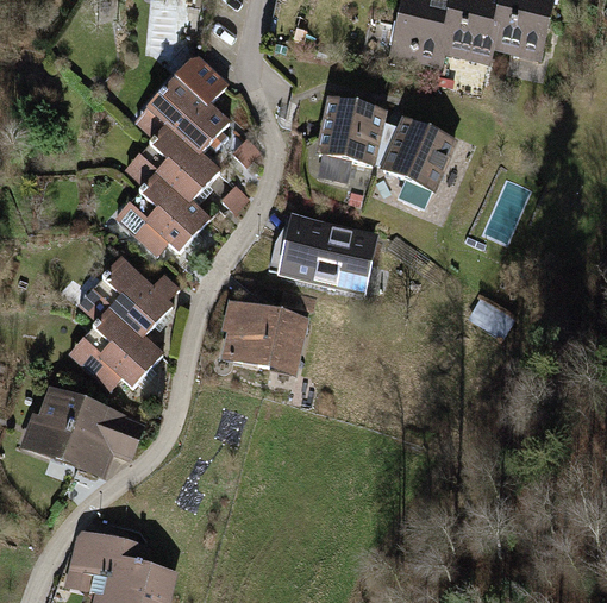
[(442,46),(451,0),(401,0),(396,22),(408,25),(405,41),(414,56),(438,61),(442,46)]
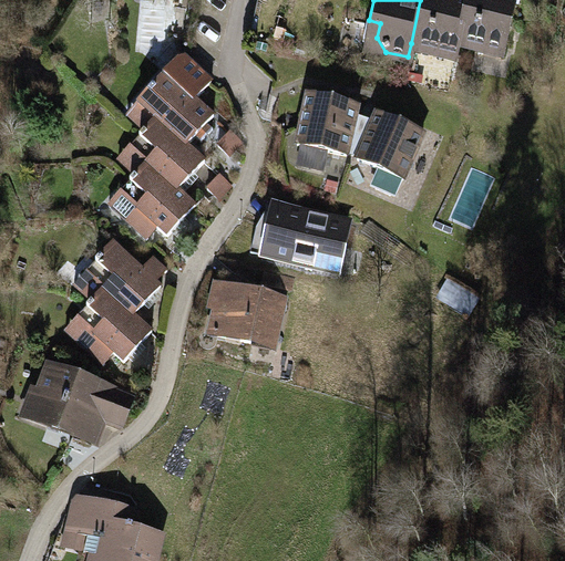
[(456,40),(465,0),(420,0),(411,43),(430,48),(441,41),(456,44),(456,40)]
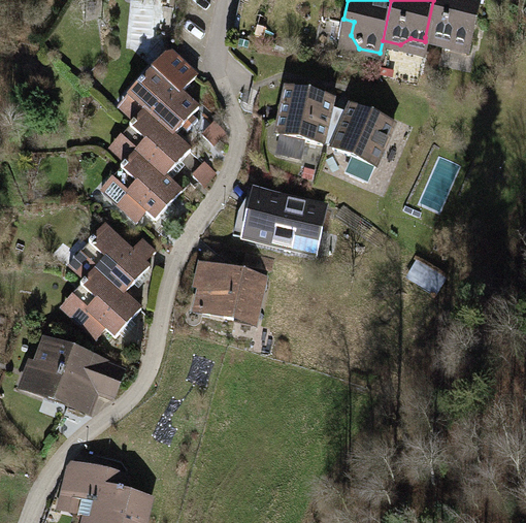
[(467,39),(477,0),(433,0),(425,37),(442,41),(453,35),(467,39)]
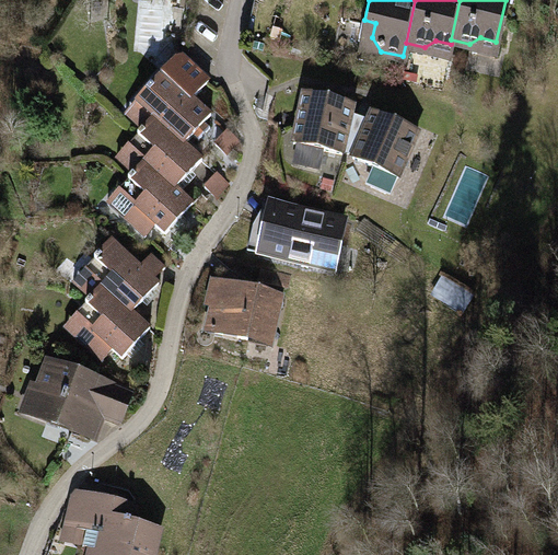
[(190,94),(207,77),(181,53),(174,55),(135,99),(152,114),(152,113),(182,140),(183,139),(190,130),(197,136),(208,123),(202,118),(209,111),(190,94)]
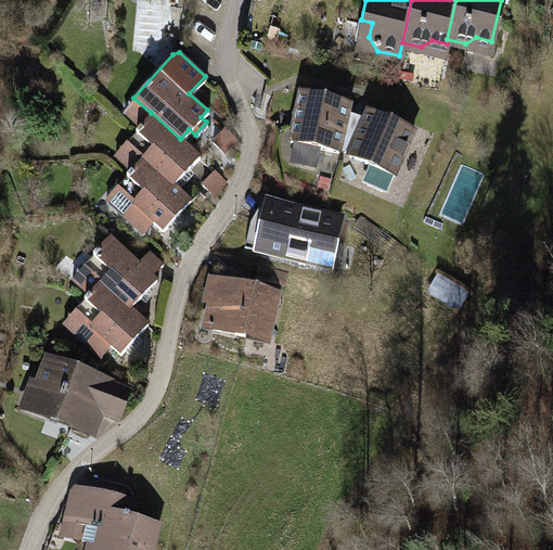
[(348,100),(300,90),(290,138),(294,139),(292,151),(294,157),(309,161),(314,157),(318,143),(337,149),(348,100)]
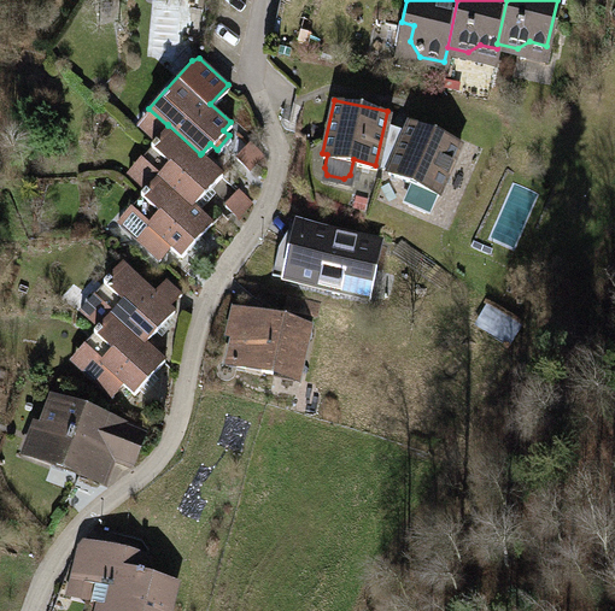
[(458,141),(409,118),(387,169),(410,178),(404,193),(406,200),(422,207),(429,204),(435,189),(438,191),(458,141)]
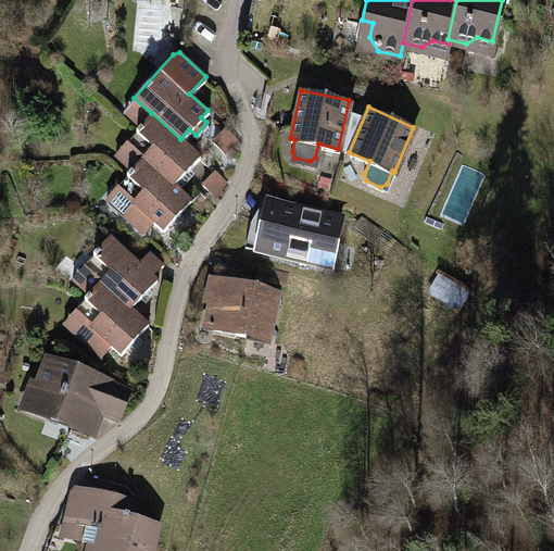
[(151,112),(151,113),(124,141),(141,158),(142,157),(173,184),(174,183),(200,154),(181,138),(180,139),(151,112)]
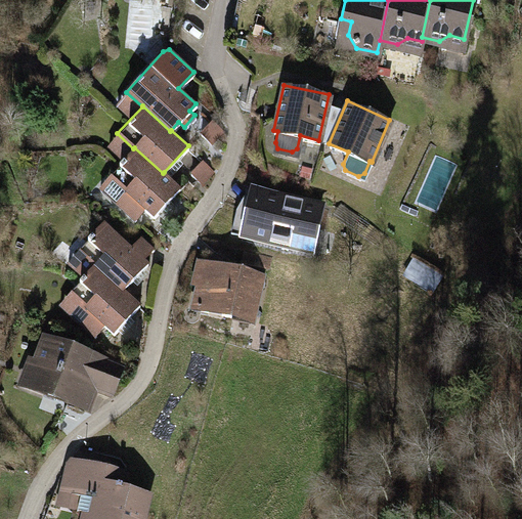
[(211,118),(200,130),(211,140),(222,128),(211,118)]
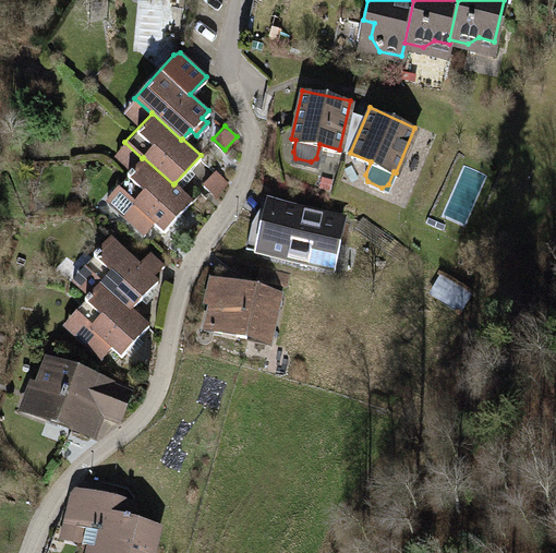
[(143,157),(142,158),(116,187),(140,208),(129,219),(143,232),(154,220),(162,229),(191,199),(174,183),(173,184),(143,157)]
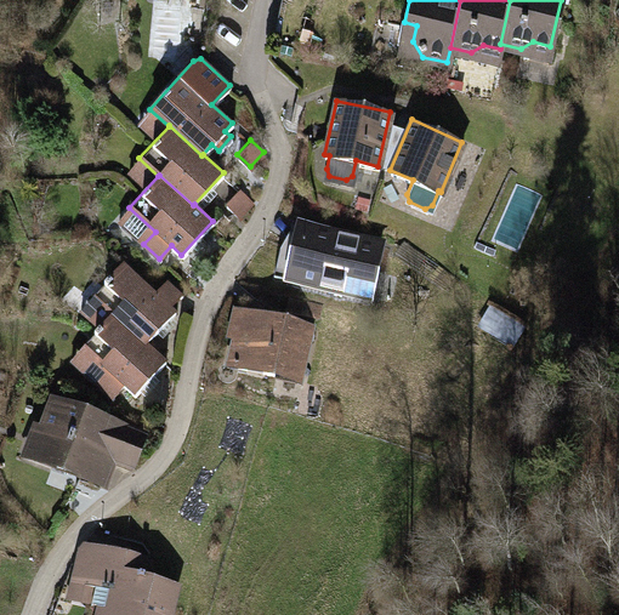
[(251,199),(239,187),(225,203),(238,214),(251,199)]
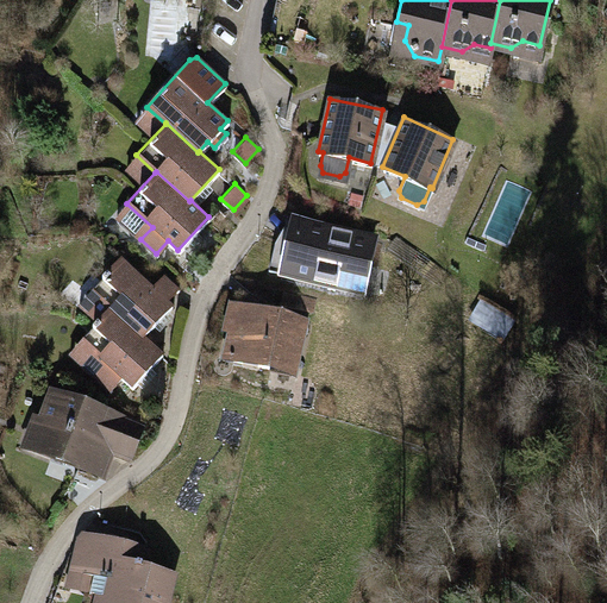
[(364,237),(299,223),(289,270),(354,284),(364,237)]
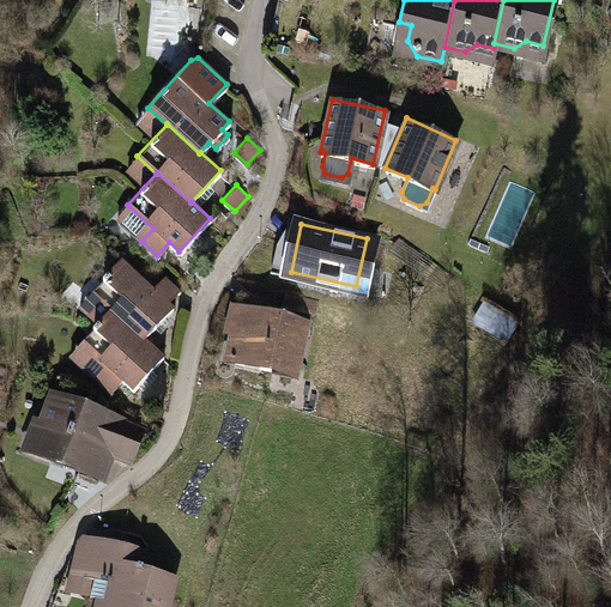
[(143,338),(144,337),(173,305),(167,301),(179,289),(163,274),(152,287),(120,259),(90,292),(109,309),(110,308),(143,338)]
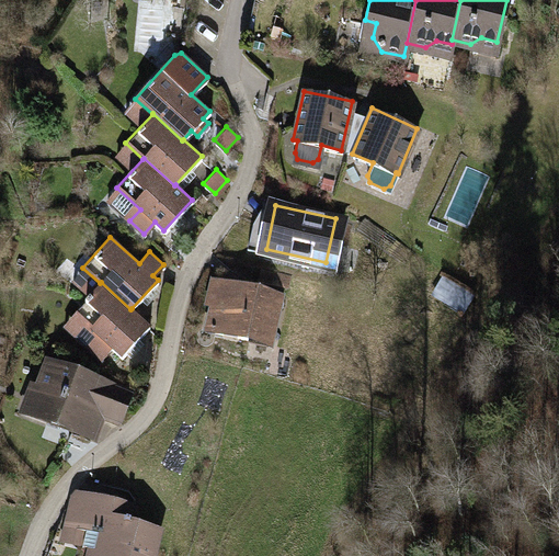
[(340,262),(360,264),(362,249),(342,246),(340,262)]
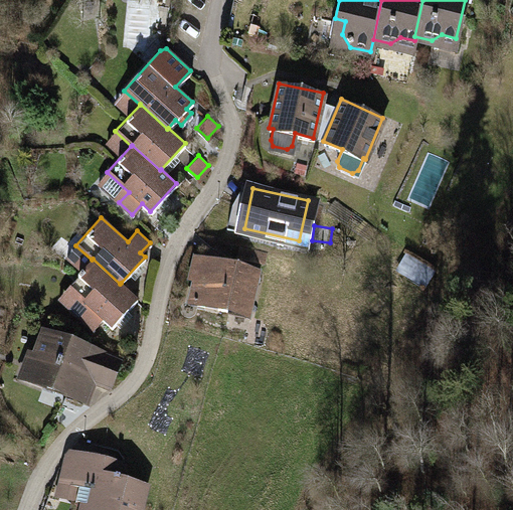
[(426,283),(434,270),(405,253),(398,267),(426,283)]
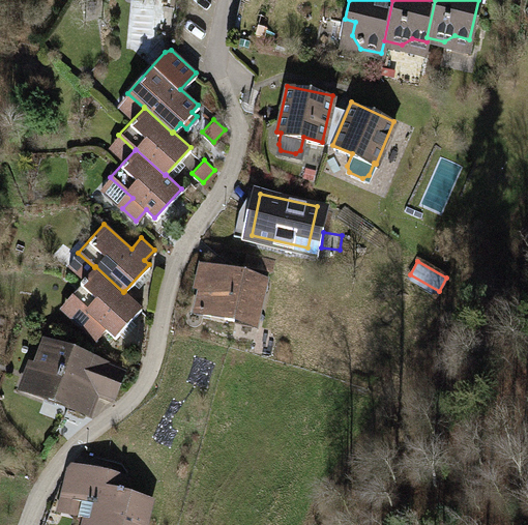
[(262,278),(205,264),(200,286),(205,287),(200,309),(233,317),(235,312),(253,316),(262,278)]
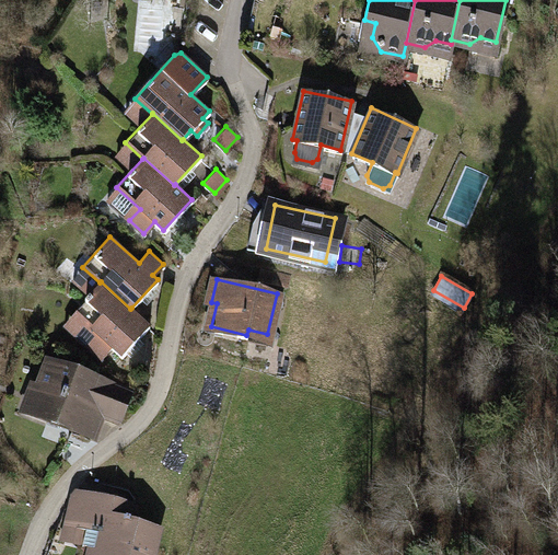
[(101,357),(111,346),(120,355),(149,324),(131,308),(130,309),(101,281),(100,282),(73,312),(97,333),(86,345),(101,357)]
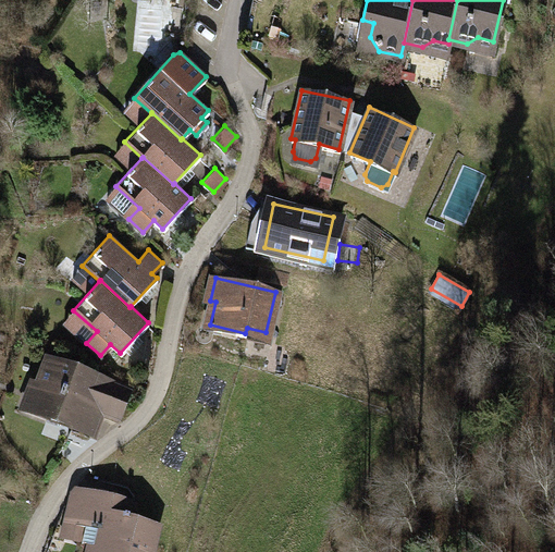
[(126,388),(47,358),(29,405),(86,426),(94,406),(116,414),(126,388)]
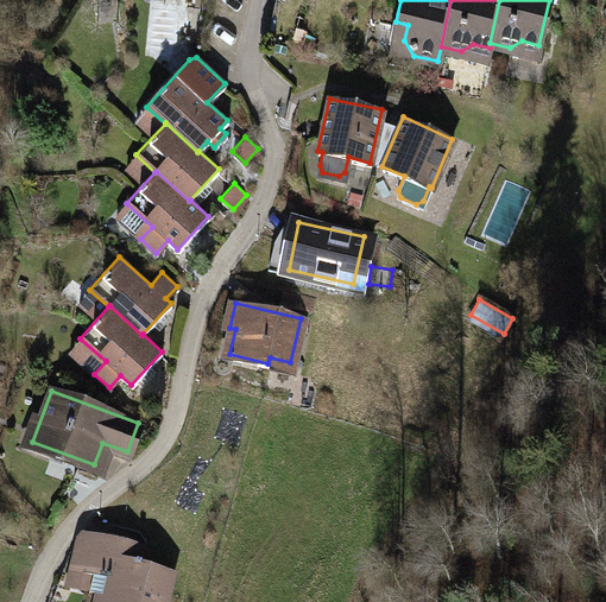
[(145,545),(81,530),(71,568),(92,572),(136,583),(140,563),(145,545)]
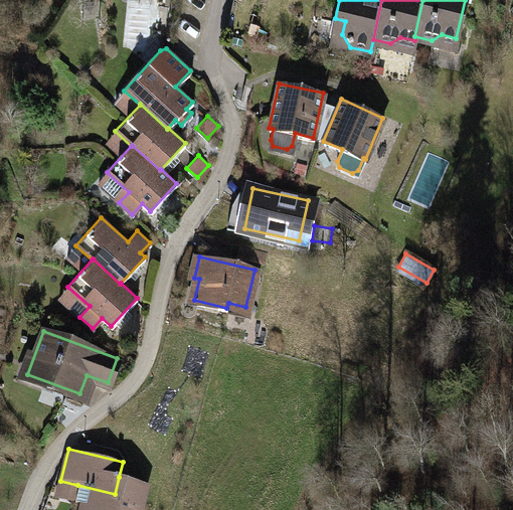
[(115,494),(77,485),(70,509),(138,509),(145,483),(119,477),(115,494)]
